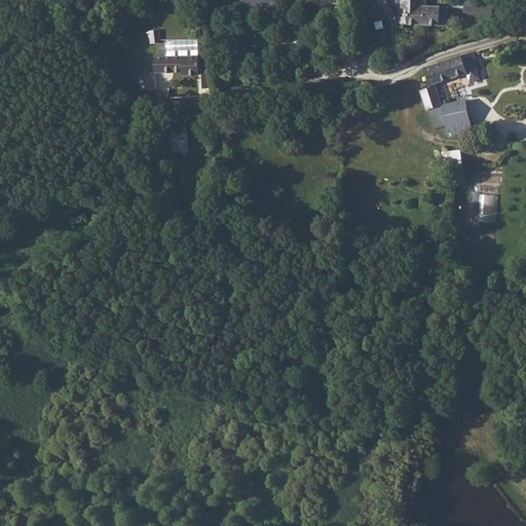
[(407,5),(400,5),(399,10),(399,24),(406,24),(406,33),(407,33),(446,33),(446,31),(453,32),(454,25),(455,14),(450,14),(450,7),(433,6),(433,1),(410,0),(410,5),(407,5)]
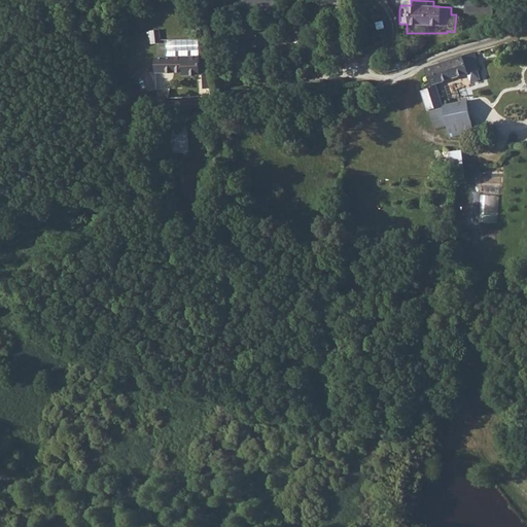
[(160,29),(151,31),(152,40),(162,39),(160,29)]
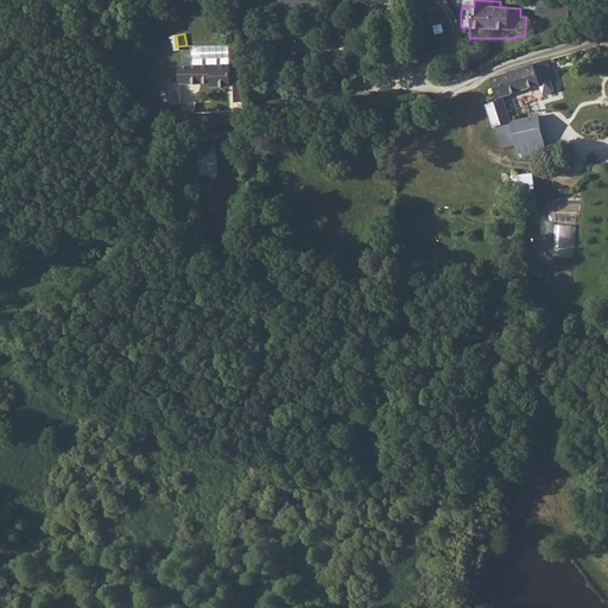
[(555,78),(549,59),(492,77),(498,97),(502,96),(539,83),(544,94),(555,90),(552,80),(555,78)]
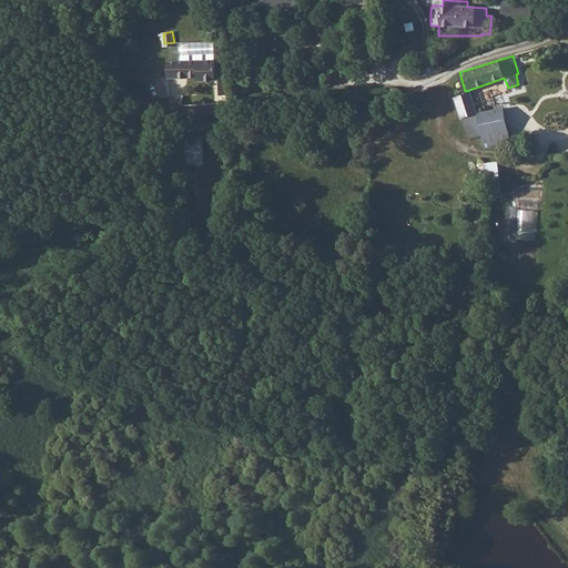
[(435,58),(426,60),(427,75),(439,71),(435,58)]
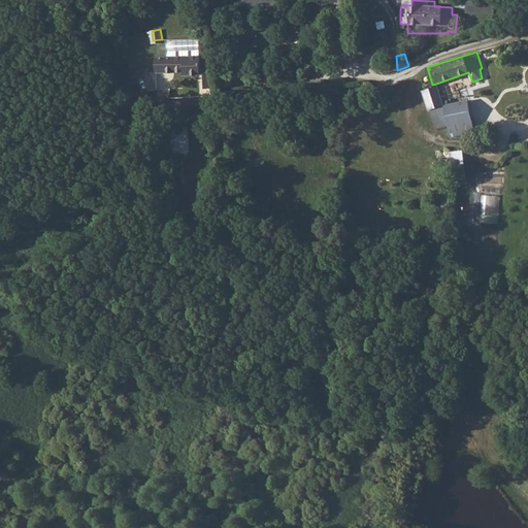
[(175,73),(184,73),(184,76),(199,76),(200,81),(203,81),(204,89),(205,89),(209,89),(210,89),(209,73),(207,72),(207,69),(208,69),(208,61),(202,61),(201,55),(180,57),(174,57),(174,58),(157,59),(158,74),(174,73),(175,73)]
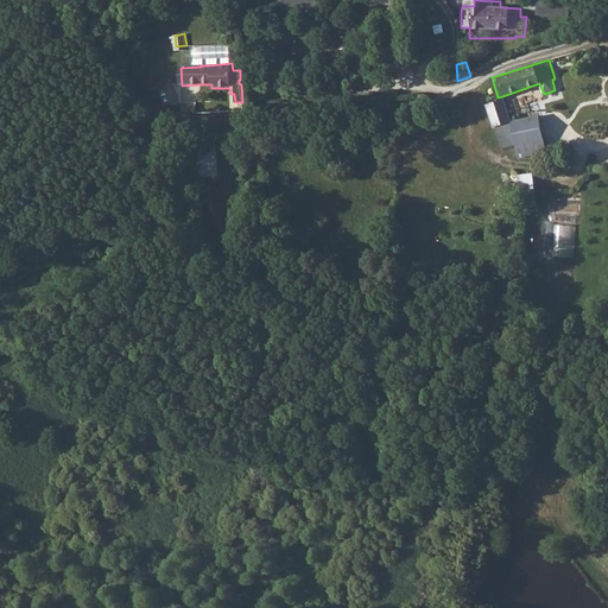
[(456,64),(437,70),(442,84),(457,81),(456,64)]
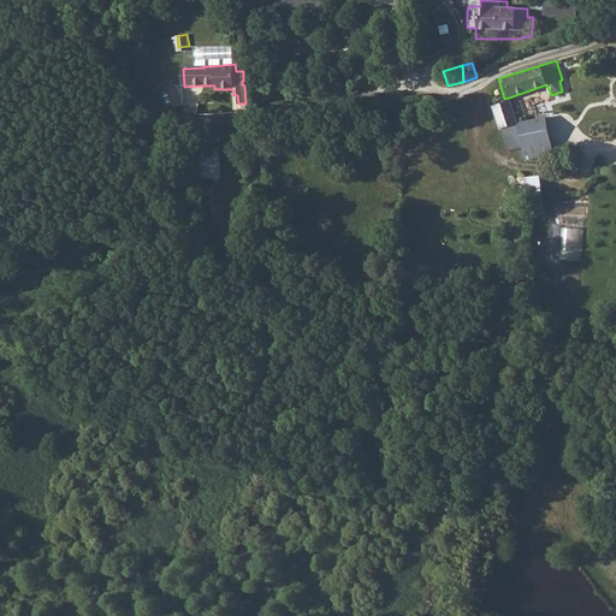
[(519,128),(509,98),(504,99),(490,104),(501,130),(519,128)]
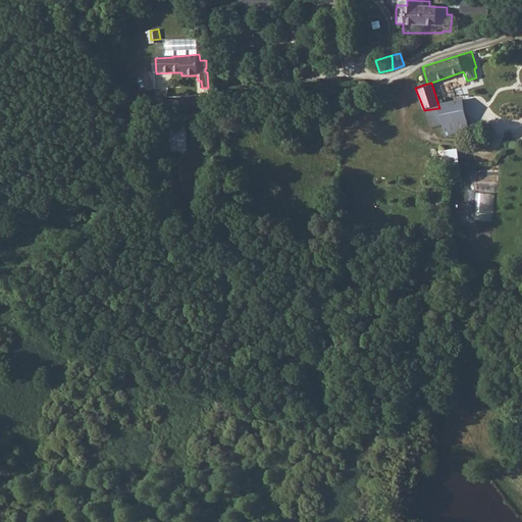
[(189,122),(172,122),(172,151),(189,151),(189,122)]
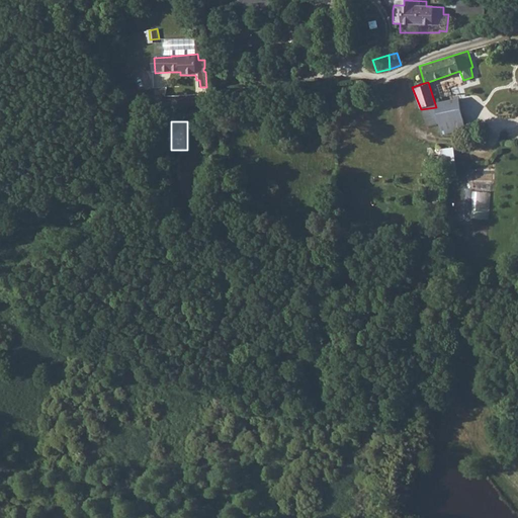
[(456,147),(440,148),(441,165),(457,164),(456,147)]
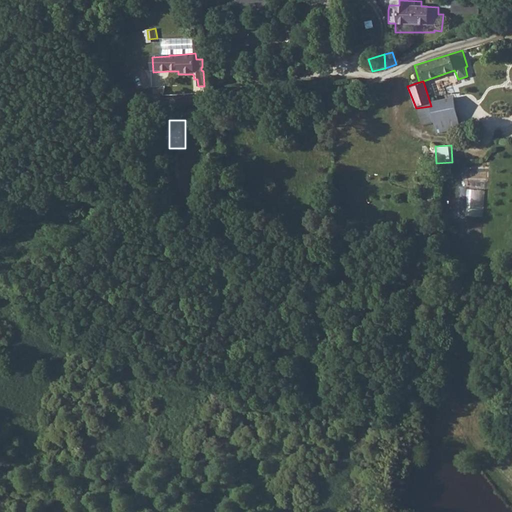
[(468,188),(466,244),(482,245),(484,189),(468,188)]
